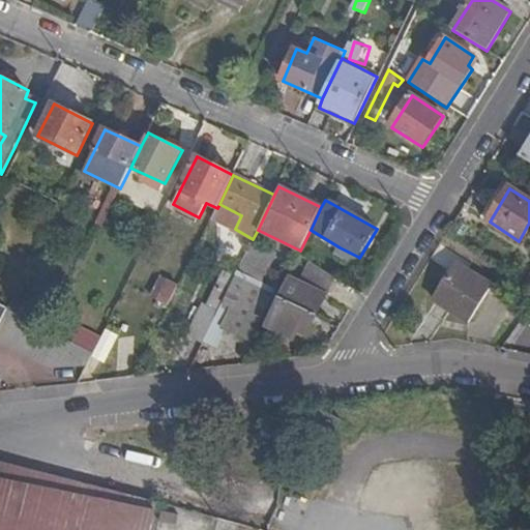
[(241,215),(219,204),(217,208),(213,218),(235,229),(241,215)]
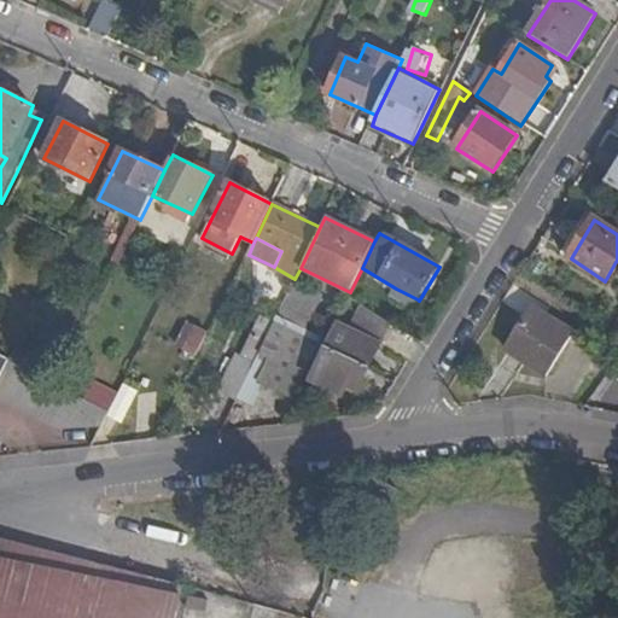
[(295,281),(277,319),(281,321),(305,332),(324,296),(295,281)]
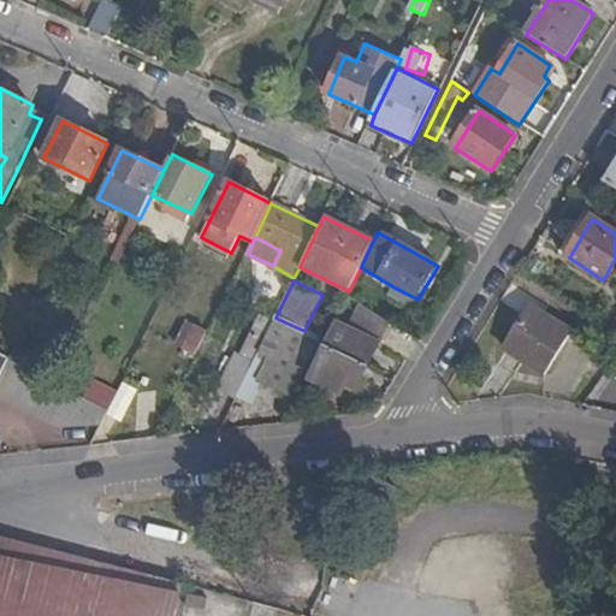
[(416,298),(395,288),(391,295),(412,307),(416,298)]
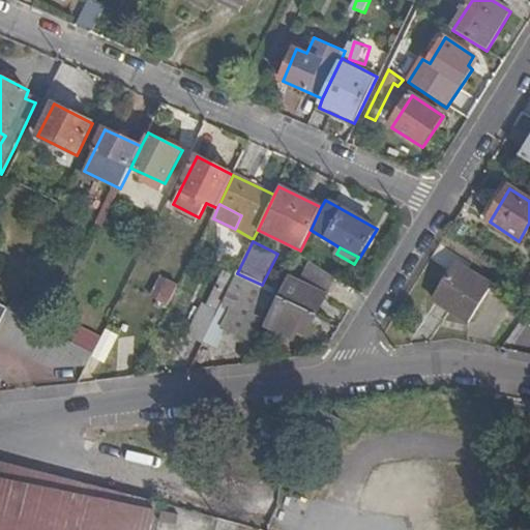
[(439,247),(433,262),(454,271),(461,256),(439,247)]
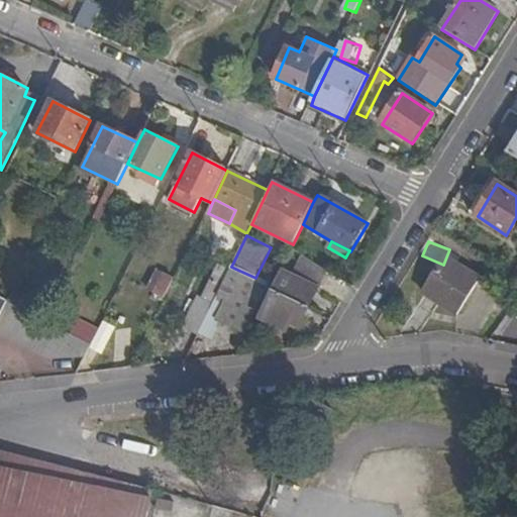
[(299,328),(327,272),(303,256),(294,277),(281,271),(271,291),(257,318),(287,331),(292,324),(299,328)]
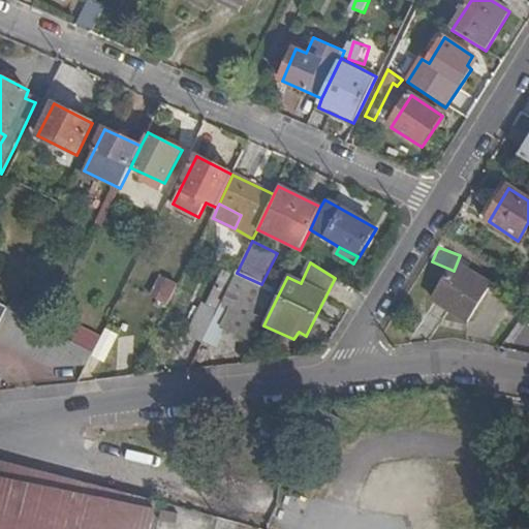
[(435,301),(467,320),(490,285),(458,265),(435,301)]
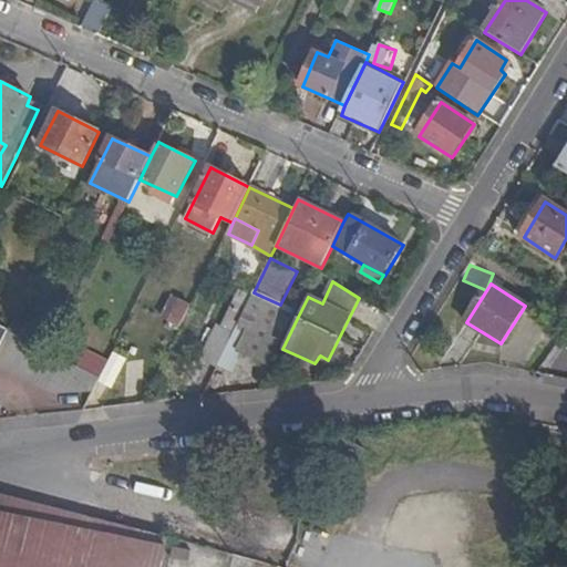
[(165,320),(182,329),(193,305),(176,297),(165,320)]
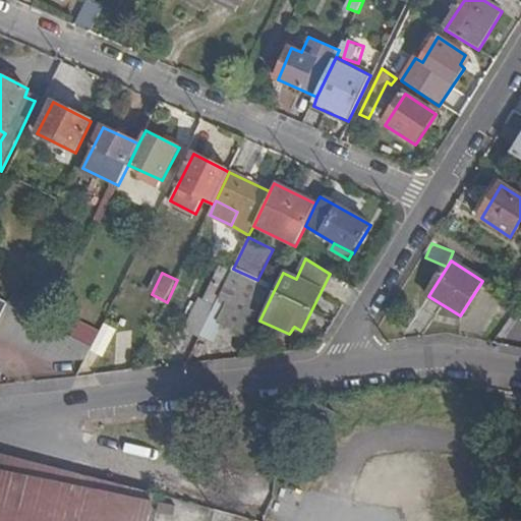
[(223,289),(219,298),(227,301),(218,321),(244,334),(252,317),(266,290),(231,274),(223,289)]
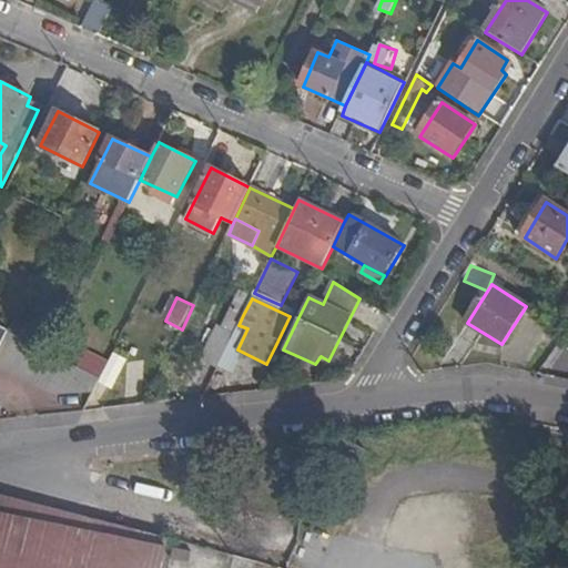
[(224,324),(235,330),(239,325),(243,315),(231,310),(224,324)]
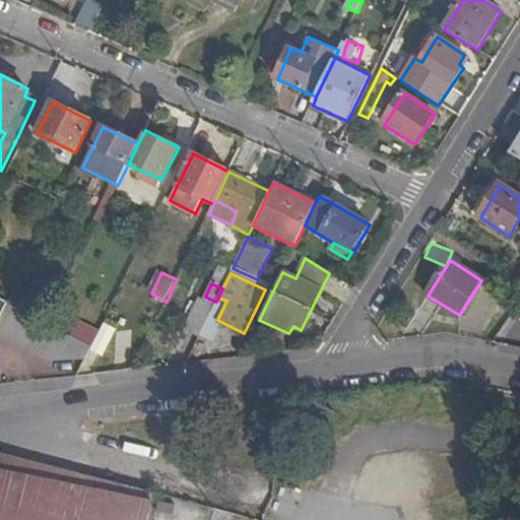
[(272,293),(265,289),(252,317),(259,320),(272,293)]
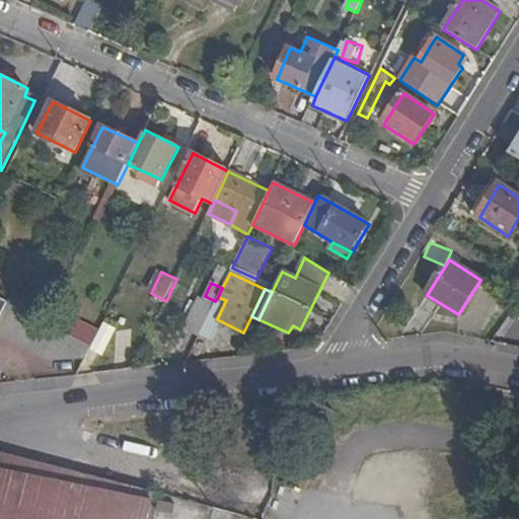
[(186,328),(200,336),(214,306),(199,300),(186,328)]
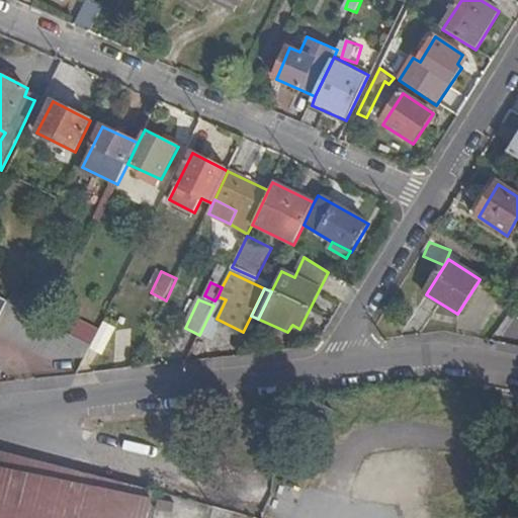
[(0,336),(50,360),(88,356),(93,346),(50,323),(30,314),(8,301),(2,314),(0,317),(0,336)]
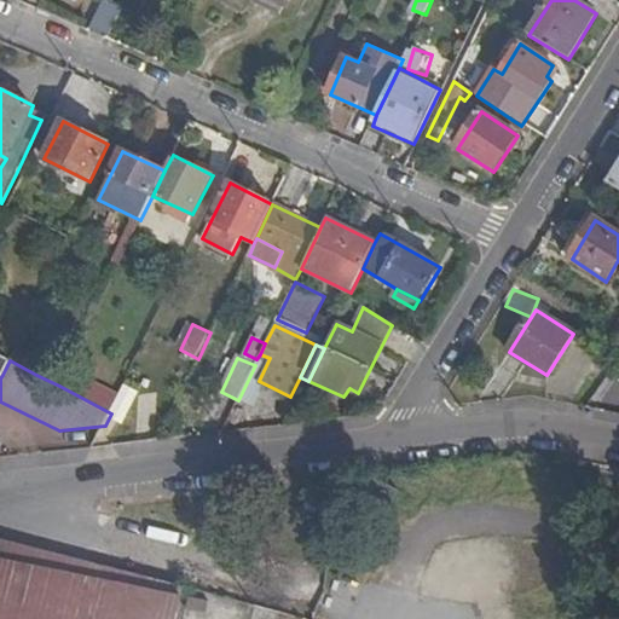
[(111,414),(121,394),(69,369),(59,386),(111,414)]
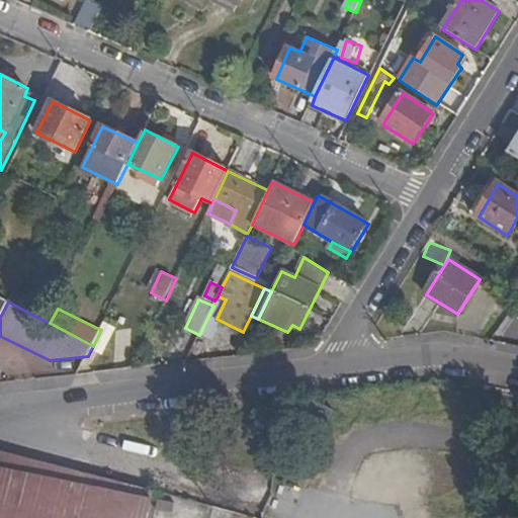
[(0,466),(152,499),(154,488),(0,449),(0,466)]
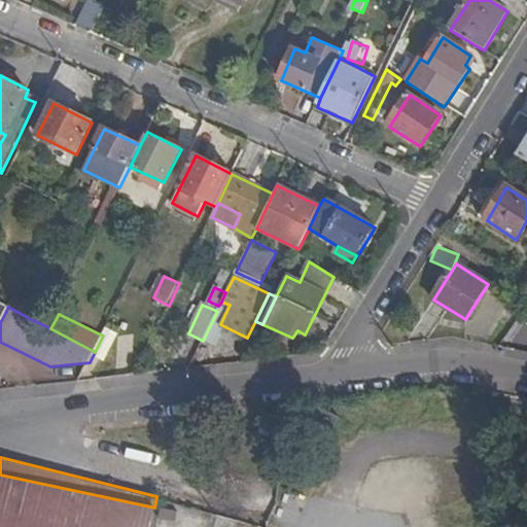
[(150,526),(154,507),(0,475),(0,526),(150,526)]
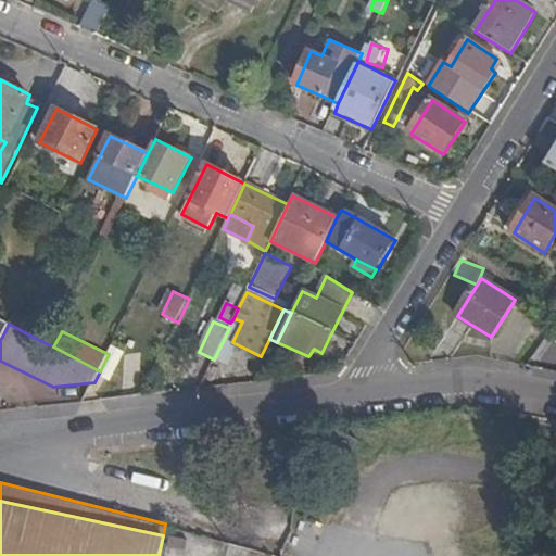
[(169,543),(186,548),(189,536),(172,532),(169,543)]
